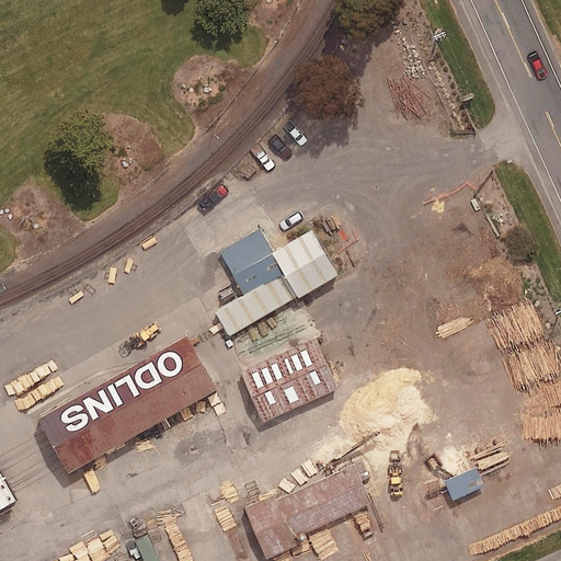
[(339,275),(312,228),(274,249),(261,226),(218,250),(244,297),(216,312),(229,335),(339,275)]
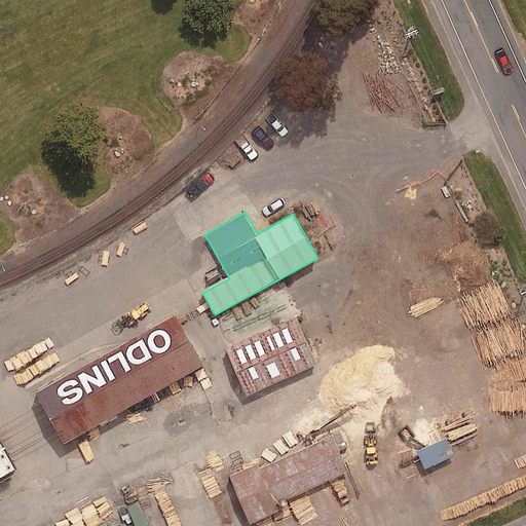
[(199,365),(172,317),(33,399),(61,446),(199,365)]
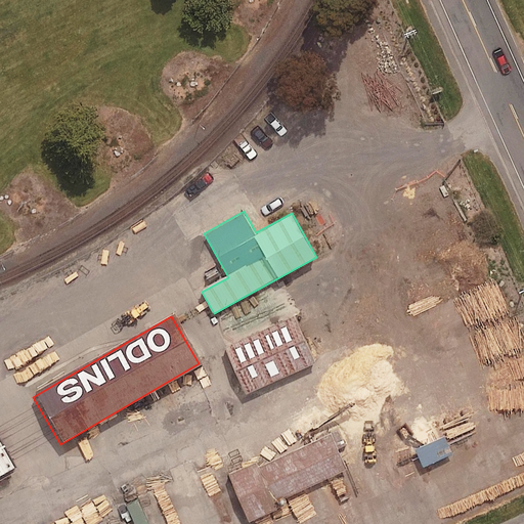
[(295,318),(224,350),(245,395),(315,364),(295,318)]
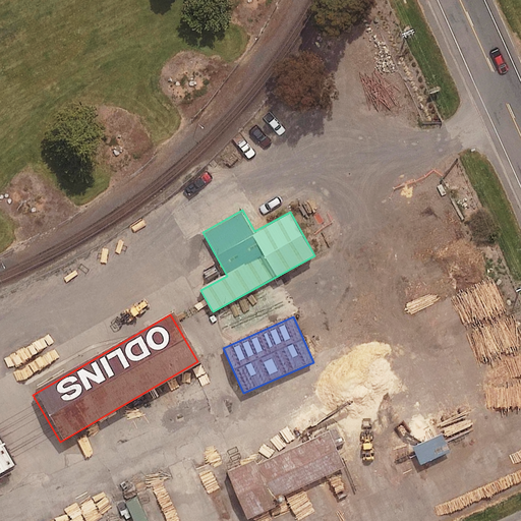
[(328,432),(227,476),(243,514),(345,470),(328,432)]
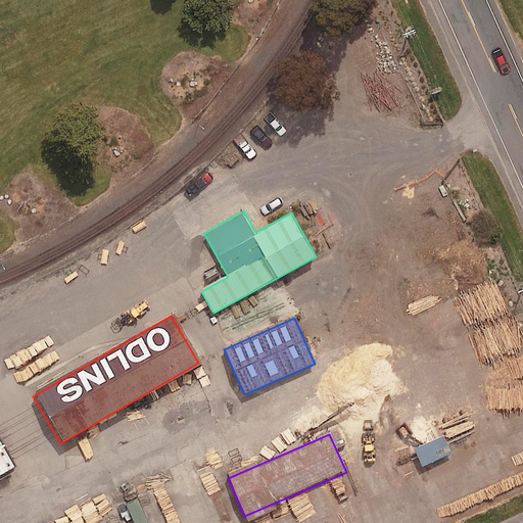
[(448,452),(440,435),(414,448),(422,465),(448,452)]
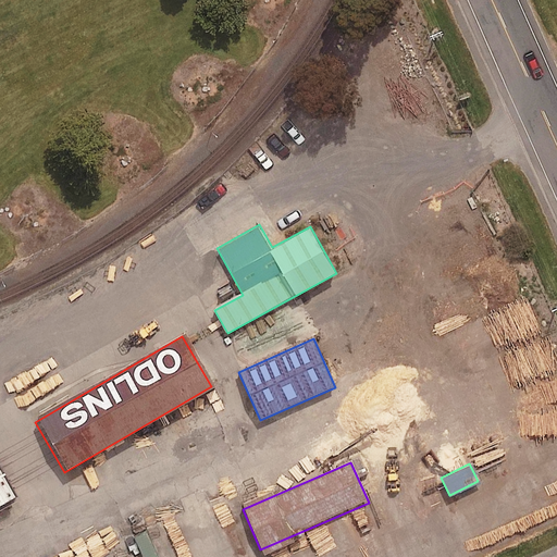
[(0,504),(16,495),(0,465),(0,504)]
